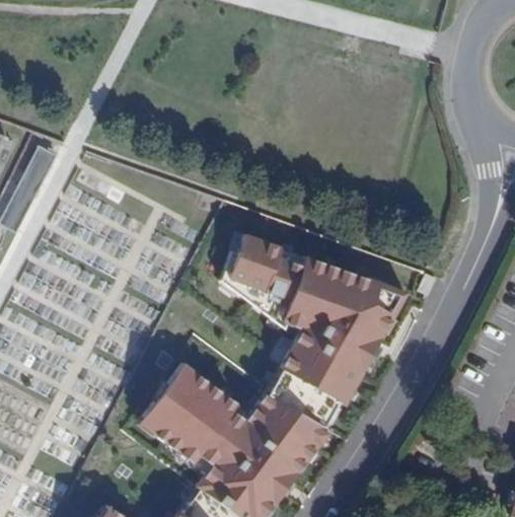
[(58,154),(39,144),(24,173),(43,182),(58,154)]
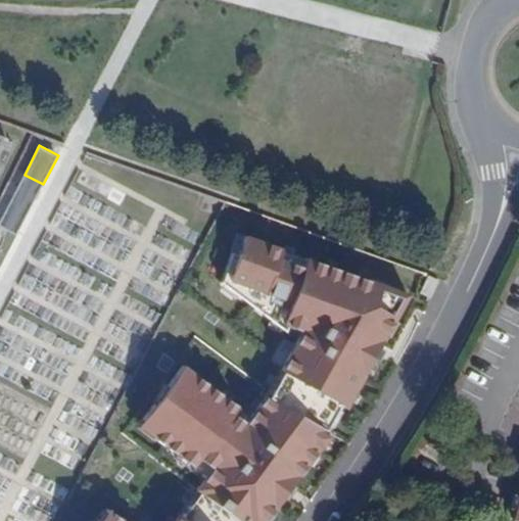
[(43,184),(25,175),(17,188),(36,197),(43,184)]
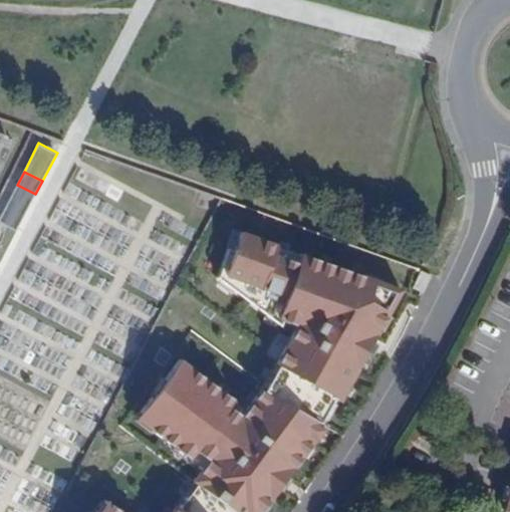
[(17,185),(0,217),(0,221),(17,230),(35,194),(17,185)]
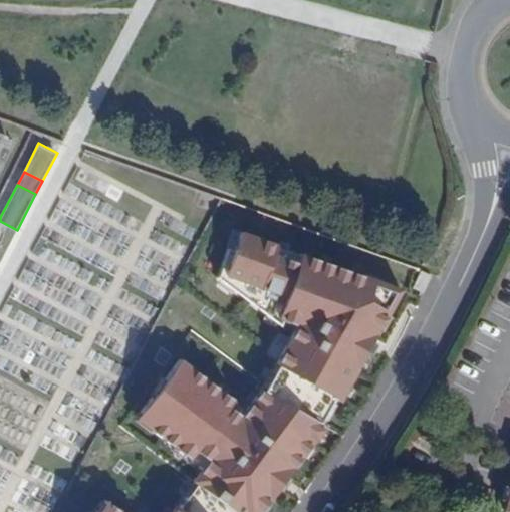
[(337,397),(342,400),(404,289),(303,253),(302,255),(278,247),(279,245),(242,231),(236,250),(230,248),(220,277),(283,324),(285,319),(300,324),(278,363),(281,364),(266,391),(264,389),(244,416),(231,406),(236,400),(182,359),(143,412),(158,423),(154,429),(192,458),(199,449),(212,459),(196,479),(200,482),(181,507),(180,506),(174,511),(123,511),(108,500),(99,511),(259,511),(271,497),(273,498),(327,425),(323,422),(337,397)]
